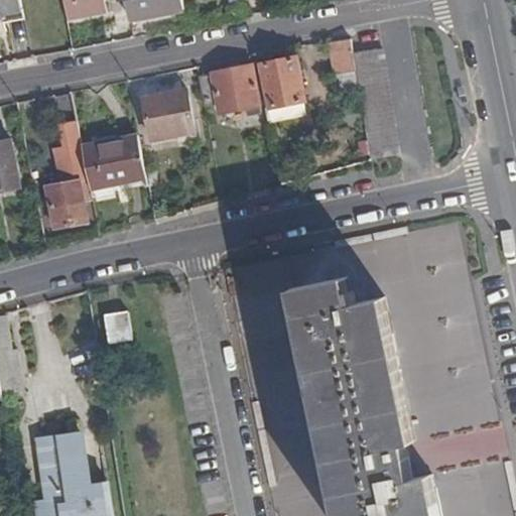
[(23,9),(21,0),(0,0),(0,12),(6,12),(23,9)]
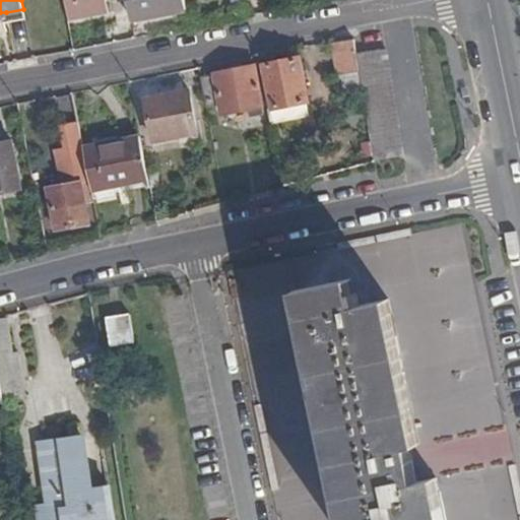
[(65,0),(69,20),(112,11),(109,0),(65,0)]
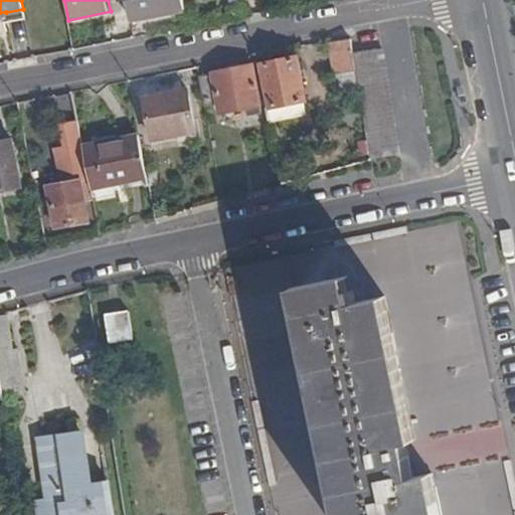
[(141,17),(186,8),(183,0),(127,0),(131,17),(140,16),(141,17)]
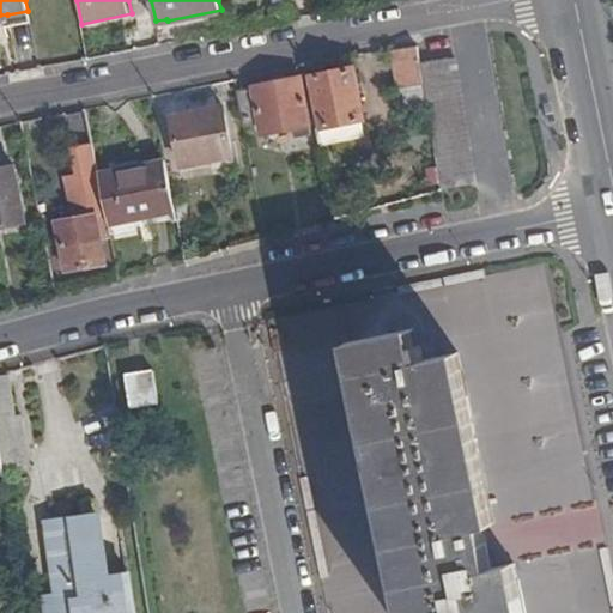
[(400,86),(424,84),(419,61),(417,43),(393,48),(400,86)]
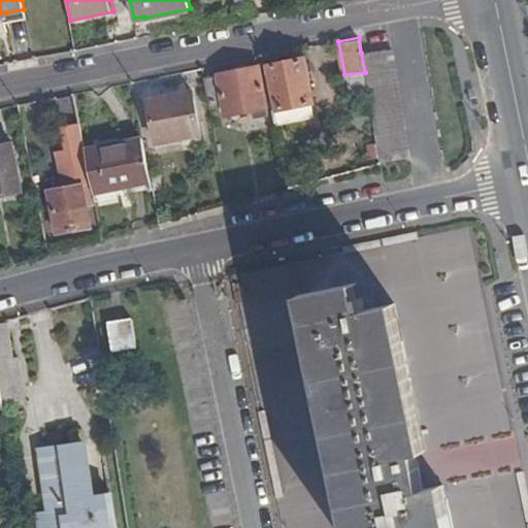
[(391,50),(361,53),(365,72),(378,162),(408,158),(391,50)]
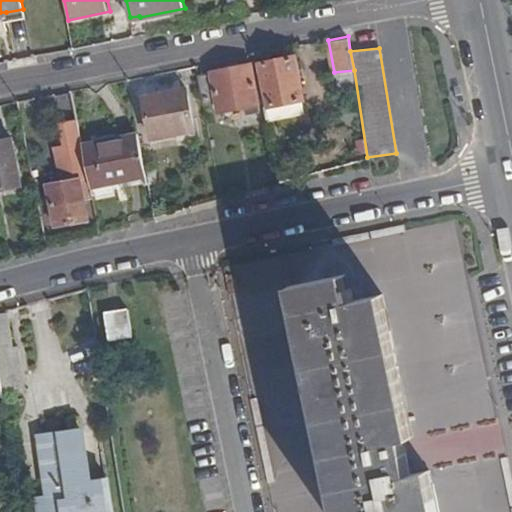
[(268,105),(303,99),(304,98),(295,57),(261,65),(268,105)]
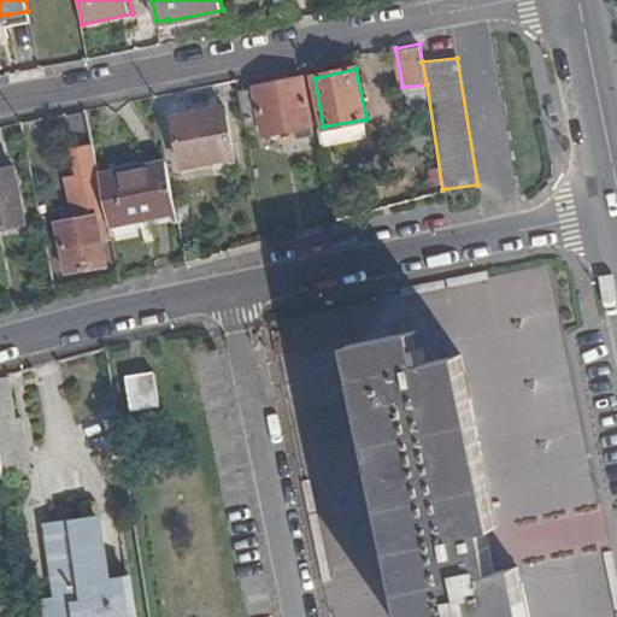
[(239,93),(246,129),(262,125),(264,135),(312,125),(303,78),(239,93)]
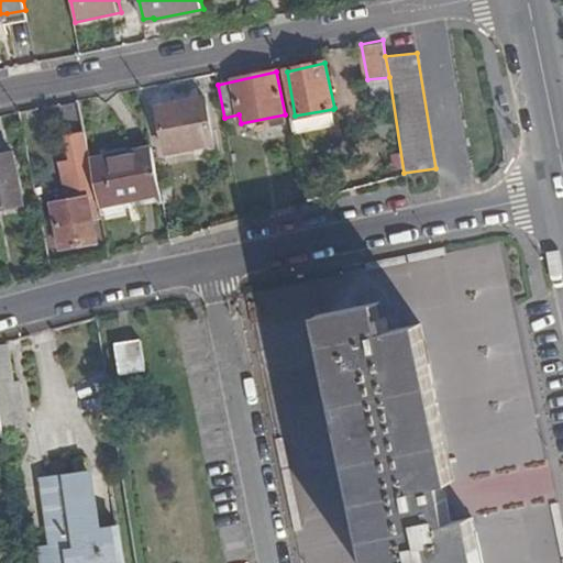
[(214,143),(205,96),(158,105),(167,152),(214,143)]
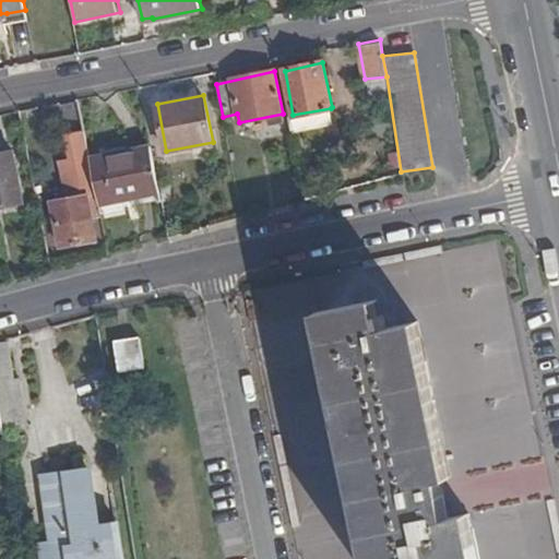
[(289,116),(292,127),(332,119),(331,108),(293,115),(289,116)]
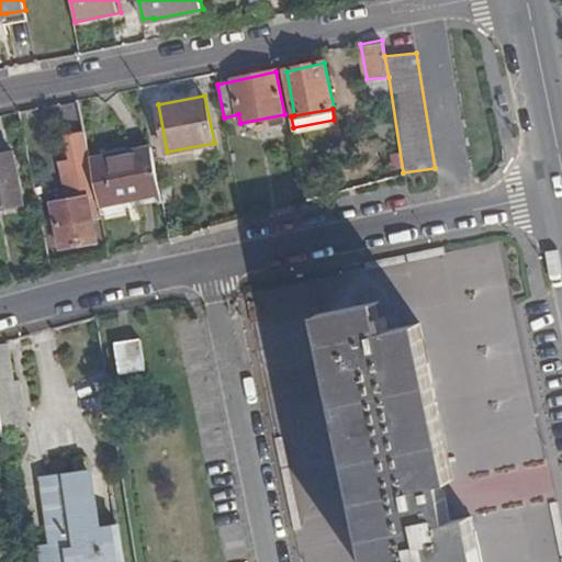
[(100,208),(163,194),(153,148),(90,160),(100,208)]
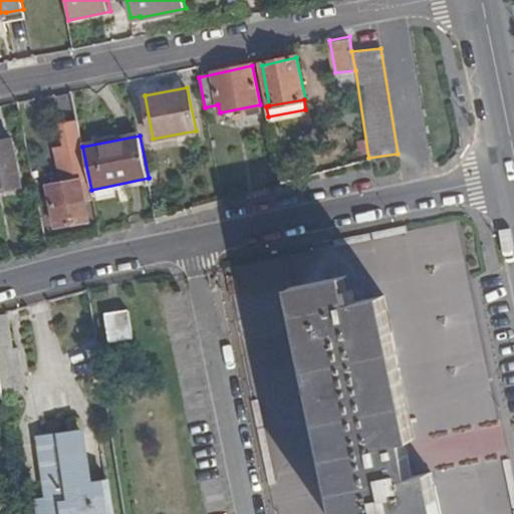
[(0,190),(20,187),(11,141),(0,143),(0,190)]
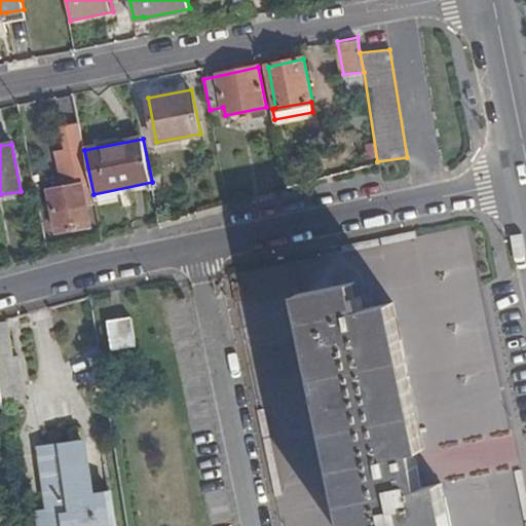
[(84,162),(77,163),(81,183),(88,181),(84,162)]
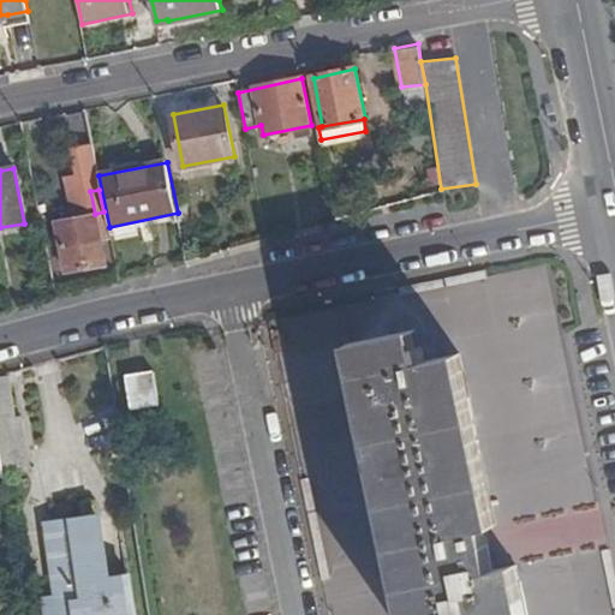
[(109,237),(103,212),(95,214),(58,222),(66,270),(106,262),(101,238),(109,237)]
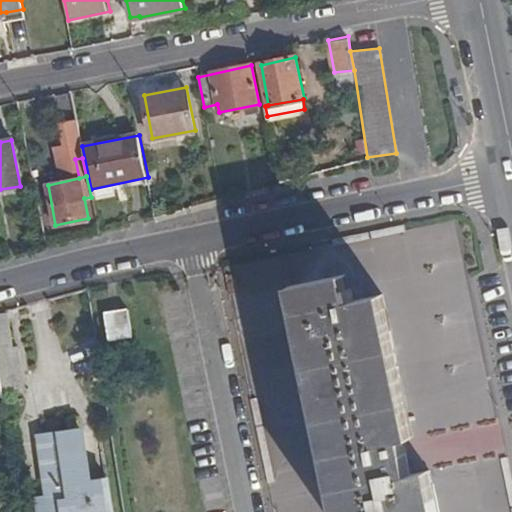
[(408,231),(407,222),(376,228),(379,238),(408,231)]
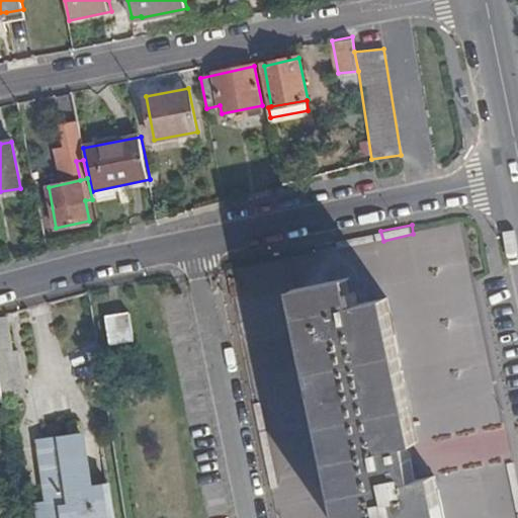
[(257,294),(255,269),(232,271),(234,296),(257,294)]
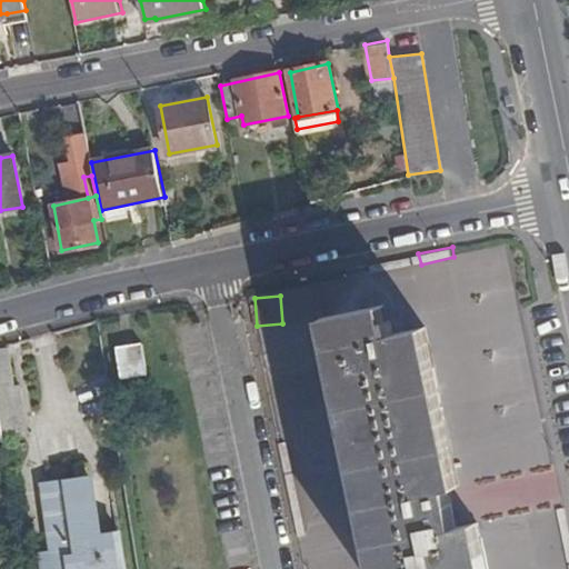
[(487,568),(477,521),(456,526),(449,488),(457,486),(423,326),(388,333),(382,303),(323,315),(375,568),(487,568)]
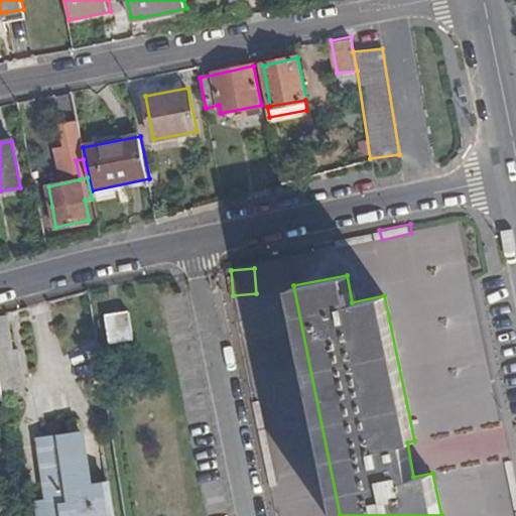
[(132,338),(128,310),(106,314),(111,342),(132,338)]
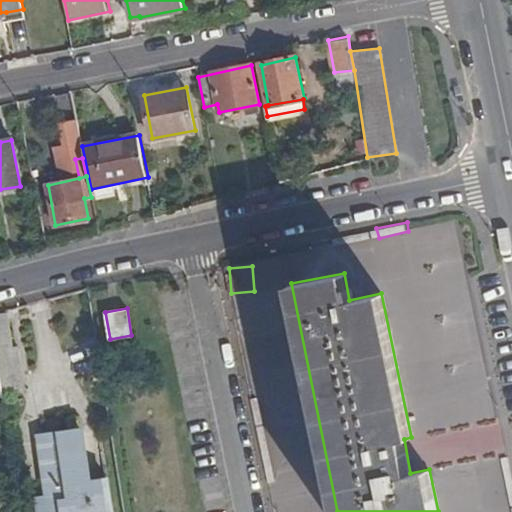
[(112,511),(108,478),(89,481),(82,430),(39,436),(49,501),(39,503),(40,511),(112,511)]
